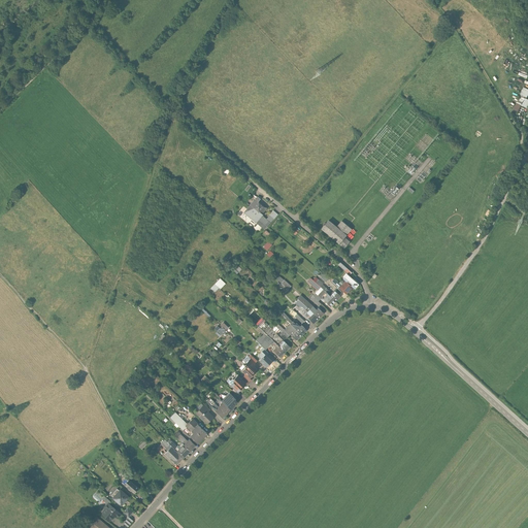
[(525,98),(527,91),(527,88),(522,87),(519,95),(525,98)]
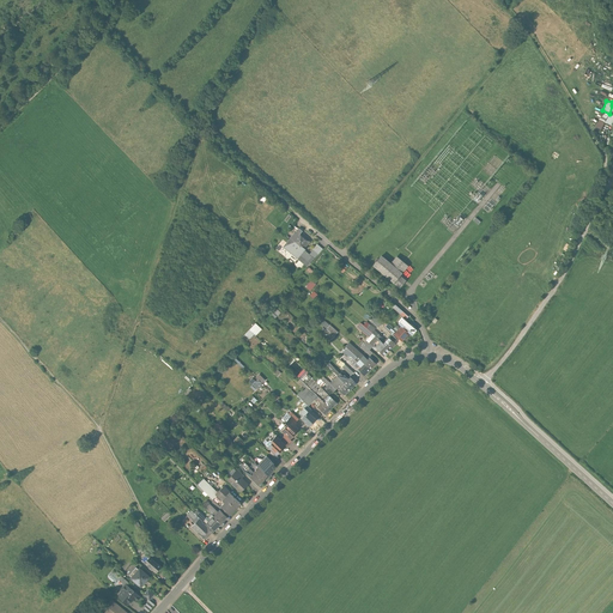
[(601,110),(593,132),(599,134),(604,121),(608,122),(611,115),(601,110)]
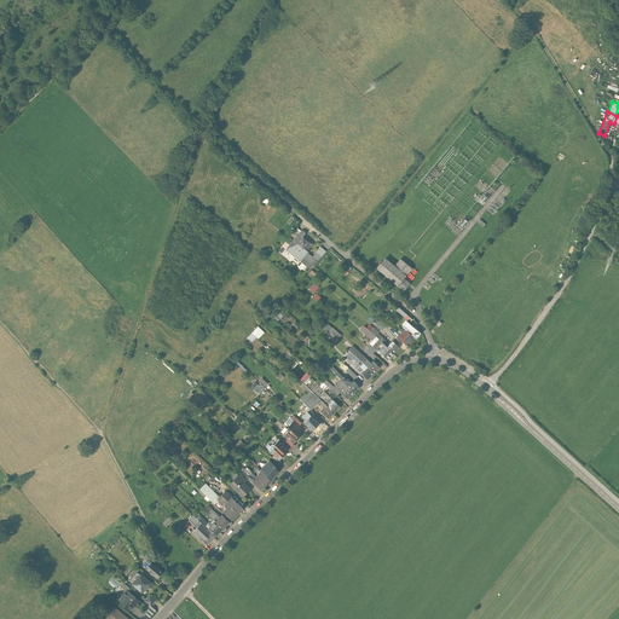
[(301,230),(293,241),(302,249),(304,248),(307,250),(312,244),(304,236),(305,233),(301,230)]
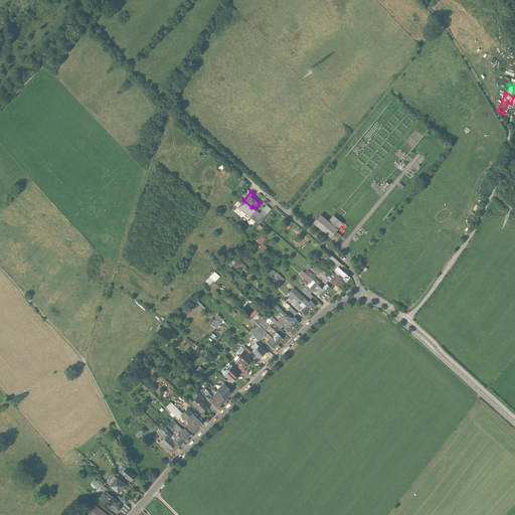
[(251,207),(243,200),(237,207),(248,217),(254,209),(255,209),(255,208),(252,206),(251,207)]
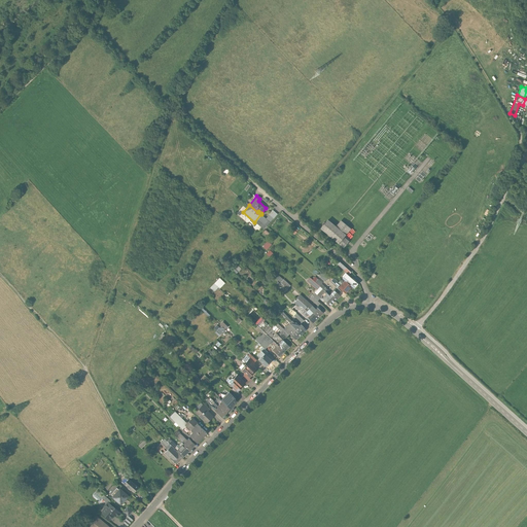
[(273,210),(269,215),(273,218),(277,214),(273,210)]
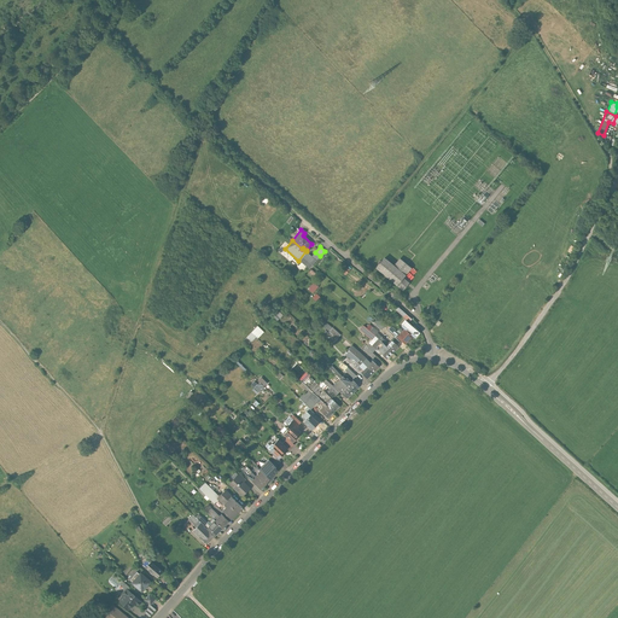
[(312,256),(305,251),(298,261),(309,269),(320,256),(315,252),(312,256)]
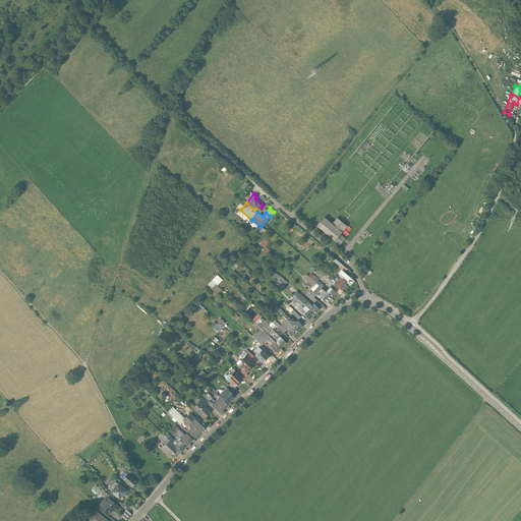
[(324,217),(316,226),(340,245),(345,239),(340,234),(347,226),(337,218),(332,224),(324,217)]
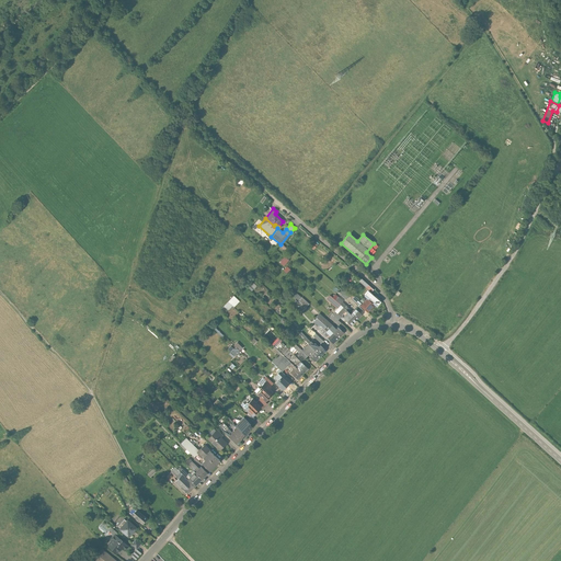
[(284,266),(289,261),(285,258),(279,263),(284,266)]
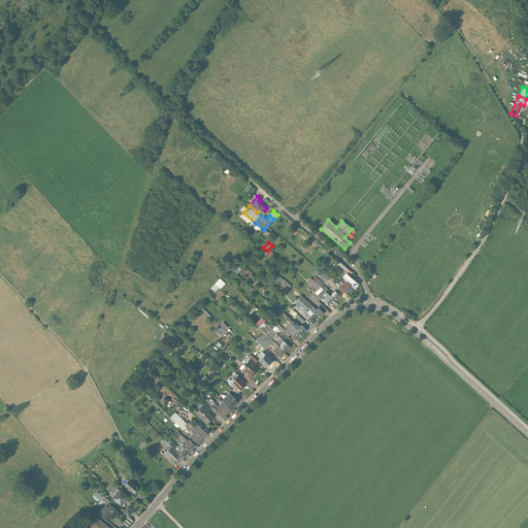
[(352,272),(339,263),(337,265),(350,275),(352,272)]
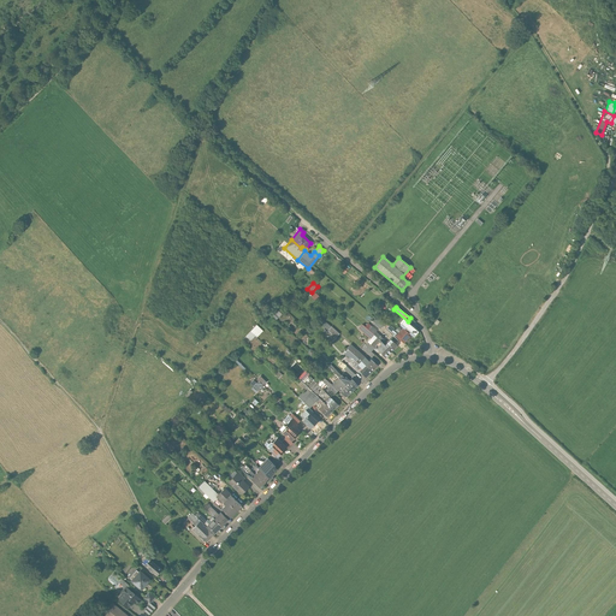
[(122,315),(116,336),(128,338),(129,331),(126,330),(130,317),(122,315)]
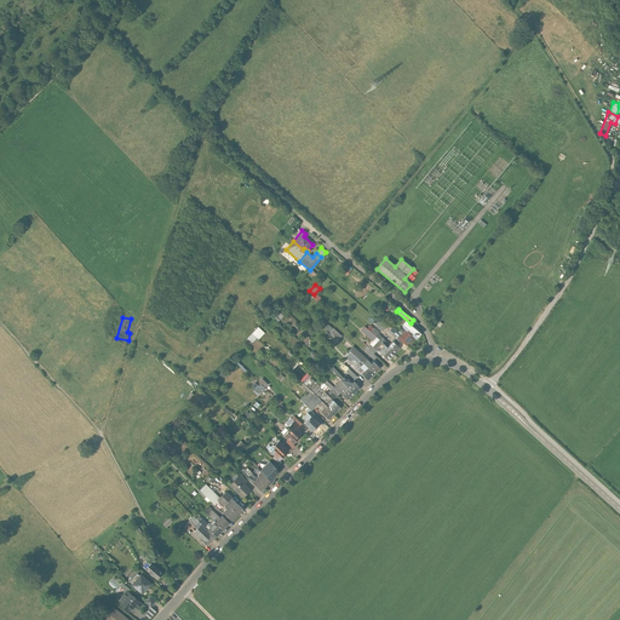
[(414,328),(407,321),(403,326),(408,331),(408,332),(411,336),(412,334),(417,338),(420,334),(420,333),(420,332),(415,327),(414,328)]
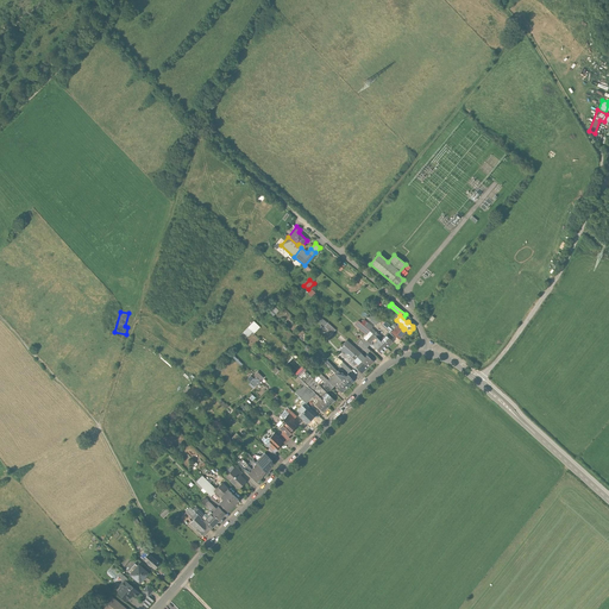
[(253,321),(249,327),(252,331),(255,333),(261,327),(253,321)]
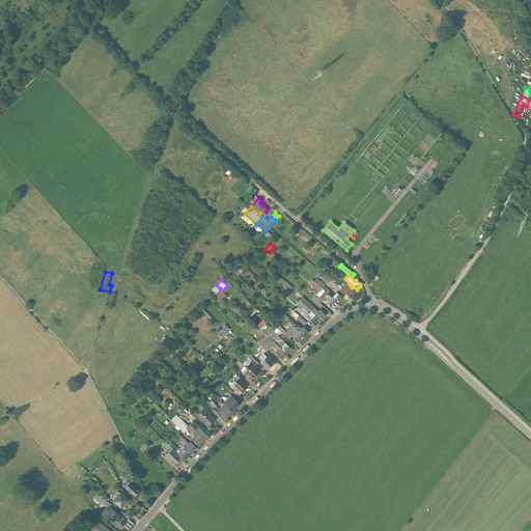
[(322,288),(317,285),(312,280),(309,284),(318,291),(322,288)]
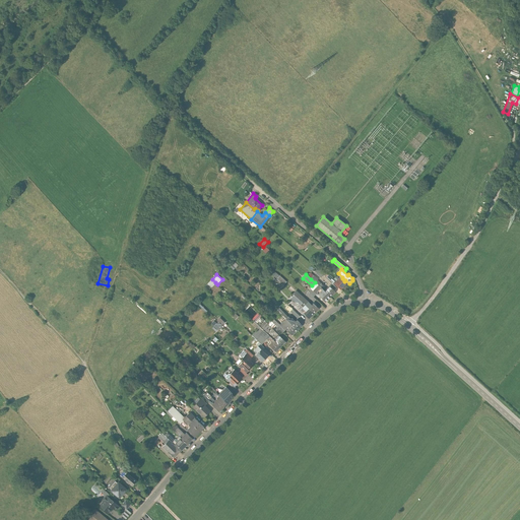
[(340,277),(336,281),(329,274),(326,277),(340,289),(341,289),(346,282),(344,281),(342,278),(340,277)]
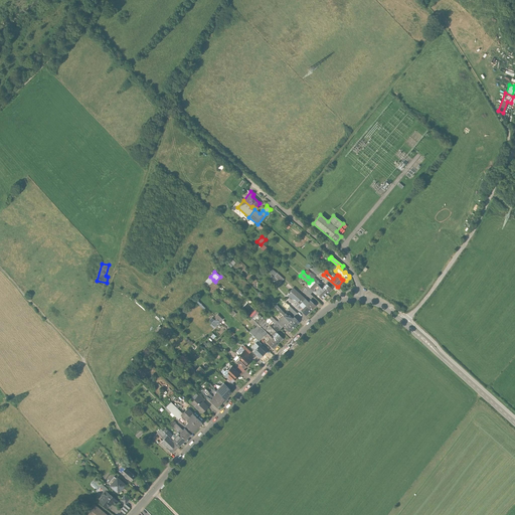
[(318,281),(314,278),(315,277),(311,273),(308,277),(312,280),(315,282),(316,283),(318,281)]
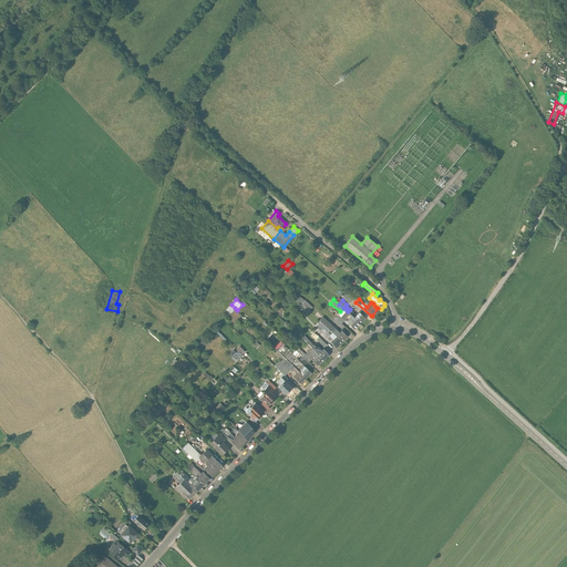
[(312,307),(305,301),(301,305),(305,307),(309,311),(312,307)]
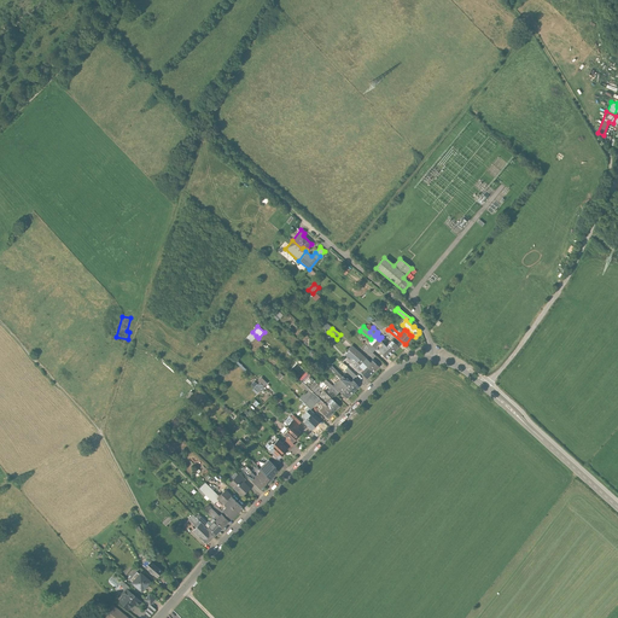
[(250,343),(256,336),(252,332),(245,339),(250,343)]
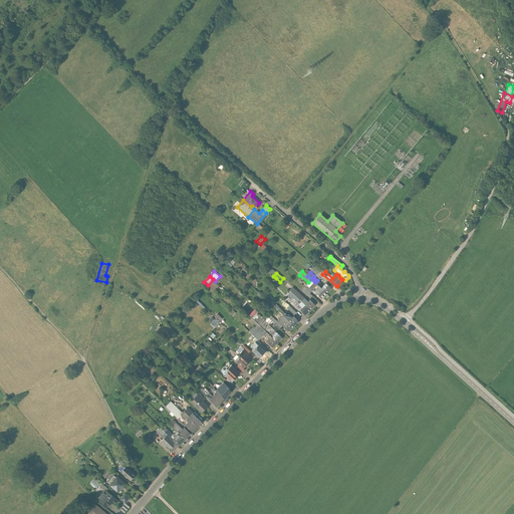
[(317,285),(315,282),(314,281),(309,287),(312,290),(313,291),(314,291),(316,293),(321,298),(326,293),(320,287),(317,285)]
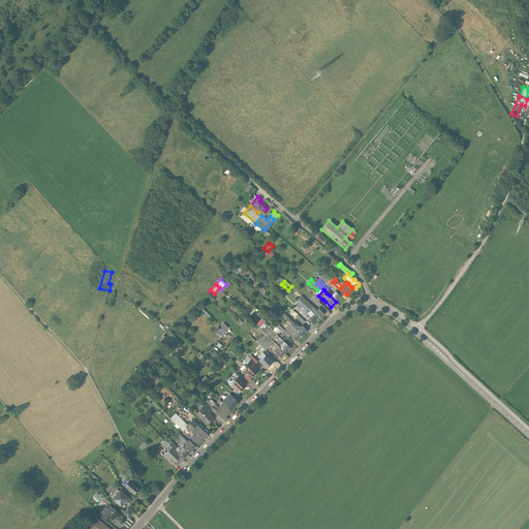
[(341,297),(335,290),(332,293),(330,296),(336,302),(341,297)]
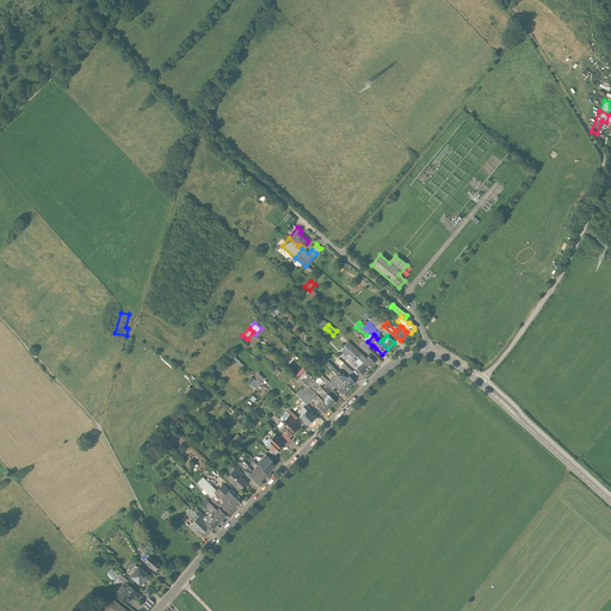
[(362,355),(347,341),(344,345),(346,347),(356,356),(358,358),(362,355)]
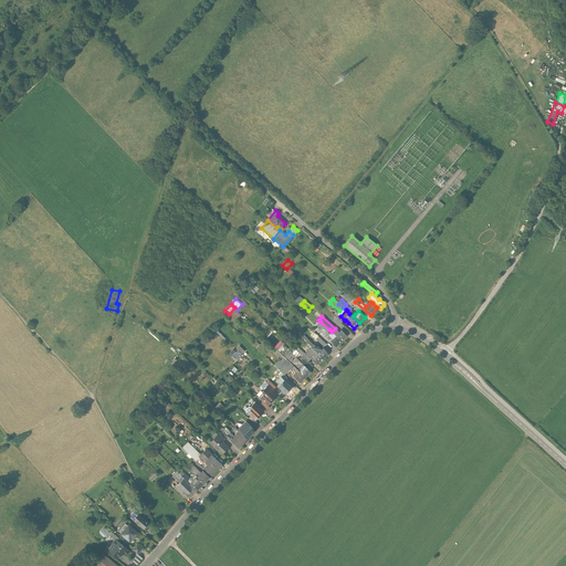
[(341,323),(337,318),(335,317),(333,321),(342,328),(344,326),(341,323)]
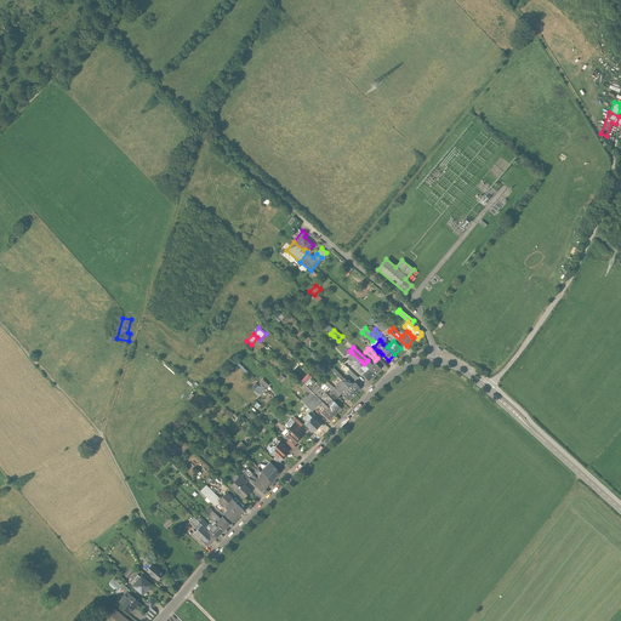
[(362,362),(352,353),(348,357),(353,360),(354,359),(359,364),(362,362)]
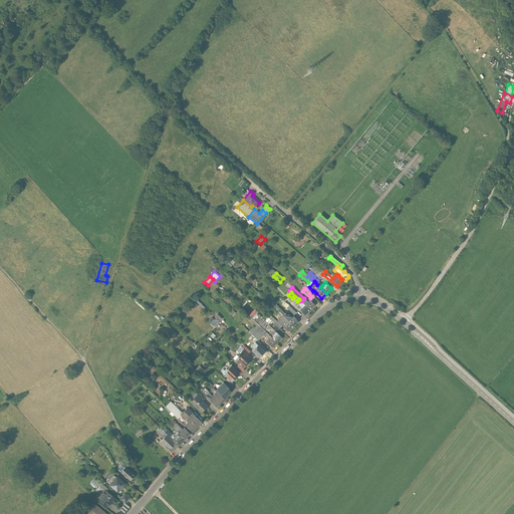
[(295,307),(287,299),(285,301),(286,303),(296,312),(299,309),(296,306),(295,307)]
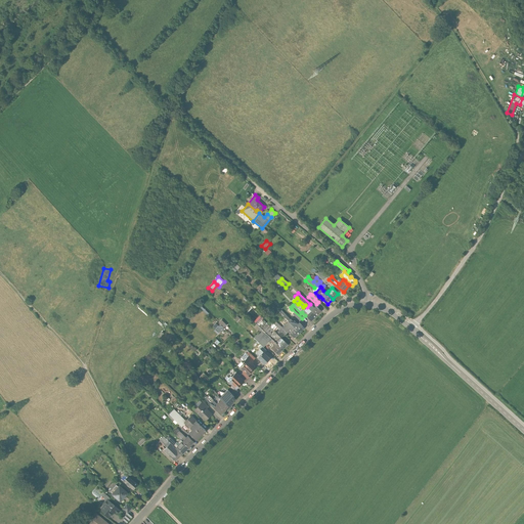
[(320,311),(315,305),(313,307),(310,310),(316,316),(320,311)]
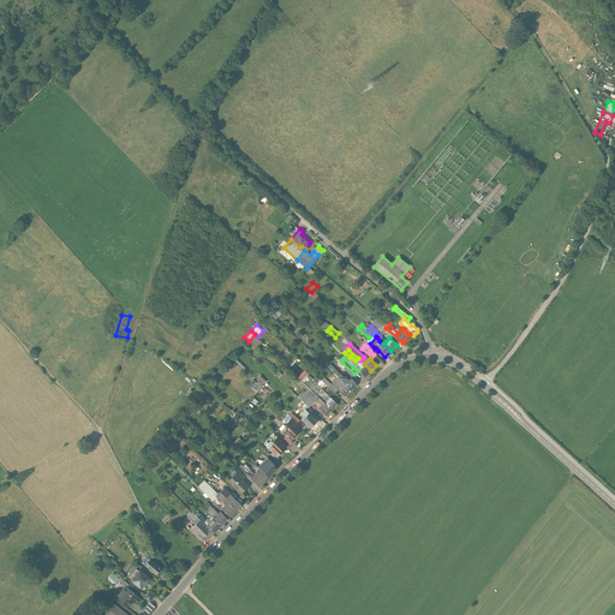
[(292,372),(299,365),(293,359),(286,366),(292,372)]
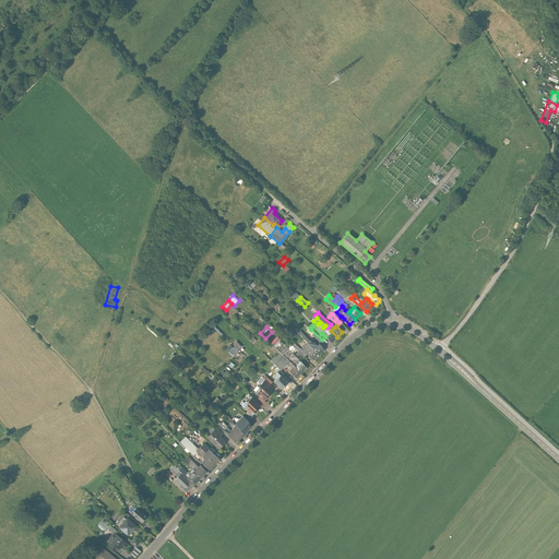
[(309,341),(302,334),(305,331),(302,329),(297,334),(307,343),(309,341)]
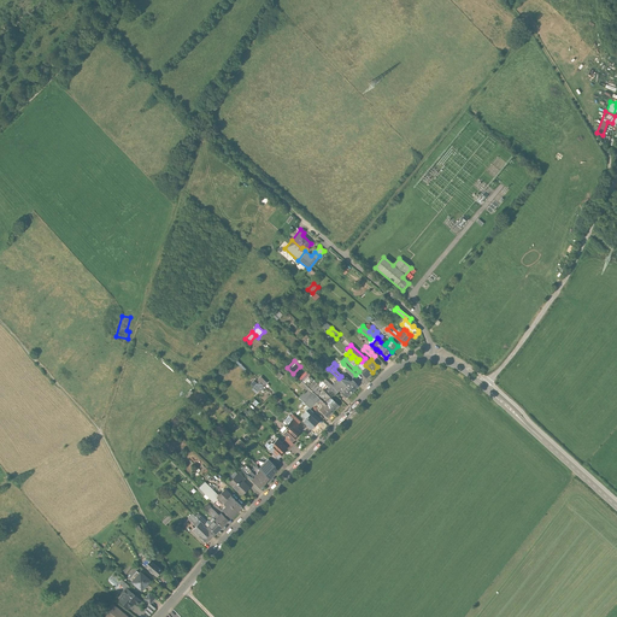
[(356,375),(344,364),(341,366),(352,377),(356,375)]
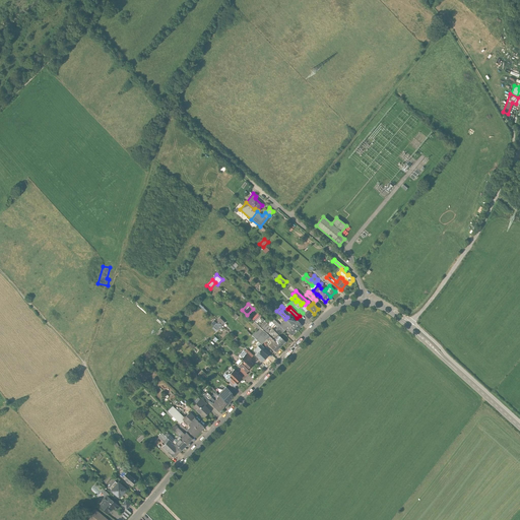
[(314,314),(308,308),(306,310),(303,307),(300,310),(303,313),(309,319),(314,314)]
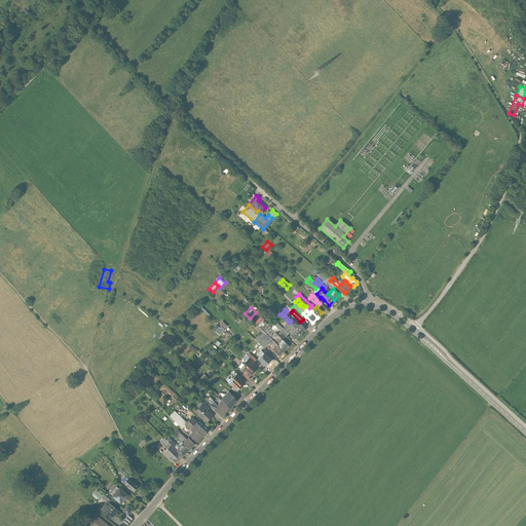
[(271,328),(263,320),(258,326),(263,331),(269,337),(274,332),(275,331),(272,328),(271,327),(271,328)]
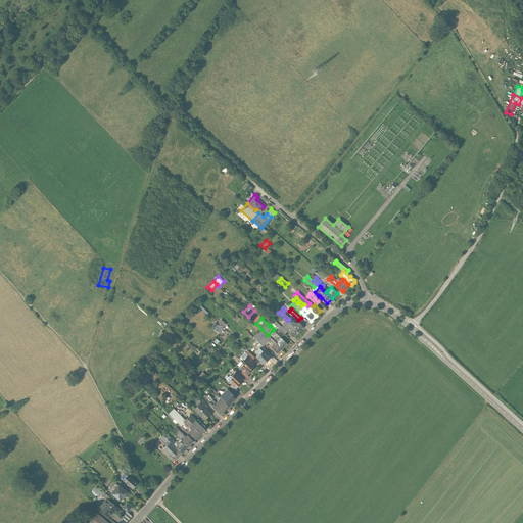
[(284,335),(287,333),(286,332),(281,327),(275,321),(273,323),(284,335)]
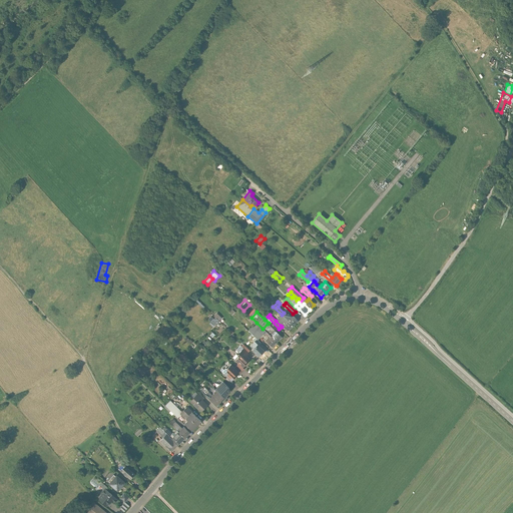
[(288,321),(282,315),(276,321),(281,326),(282,325),(288,331),(293,326),(288,321)]
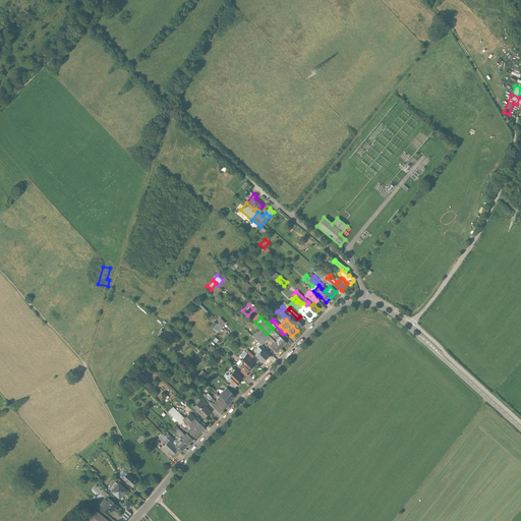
[(302,326),(297,321),(294,324),(292,326),(297,331),(302,326)]
